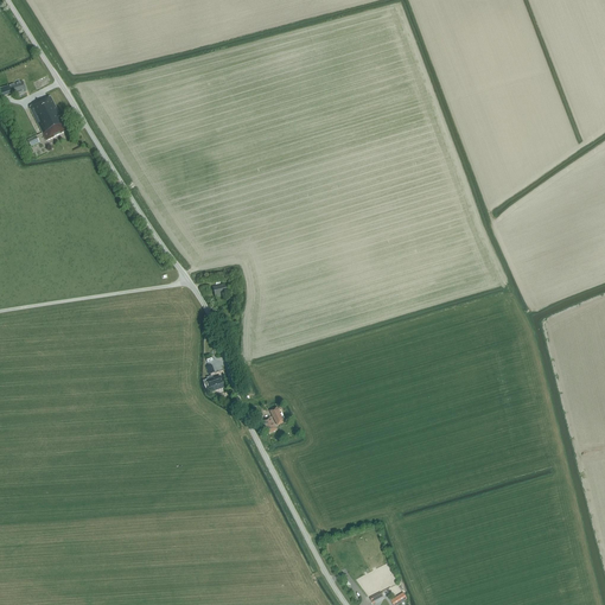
[(20,80),(7,83),(11,94),(24,89),(20,80)]
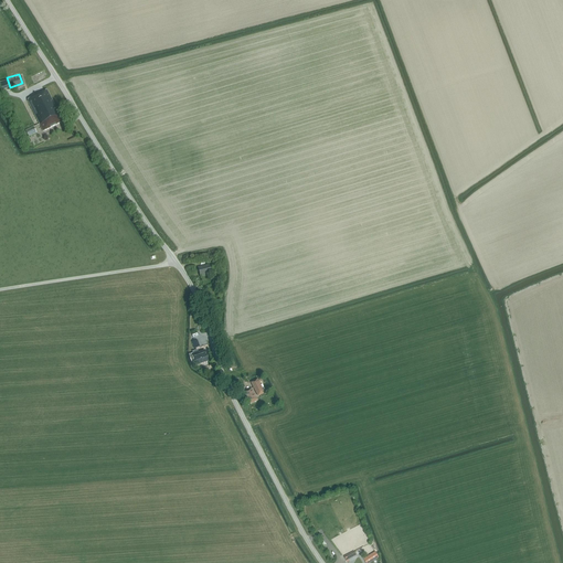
[(42,129),(61,119),(55,108),(45,87),(25,98),(42,129)]
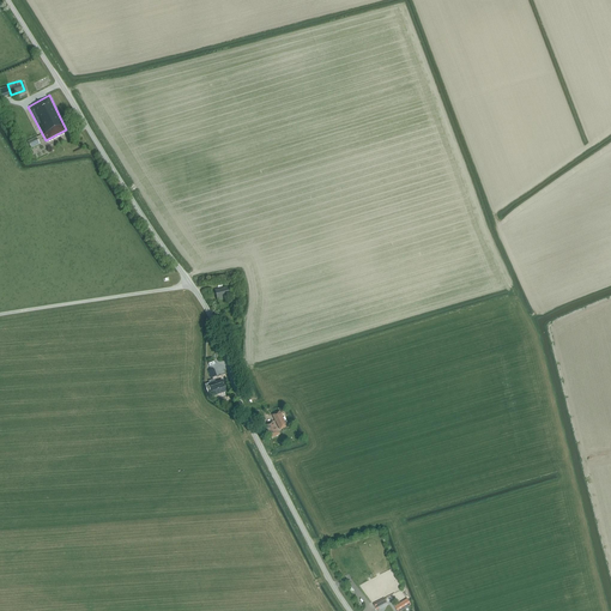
[(37,143),(35,137),(25,140),(29,146),(37,143)]
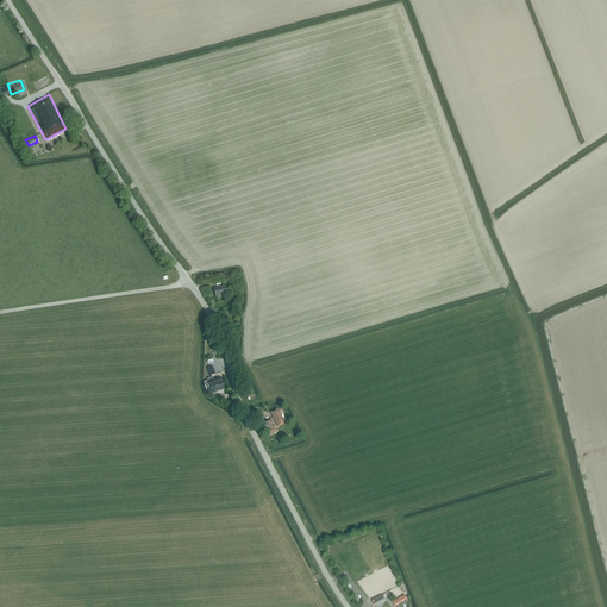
[(31,151),(42,146),(38,141),(37,142),(29,145),(31,151)]
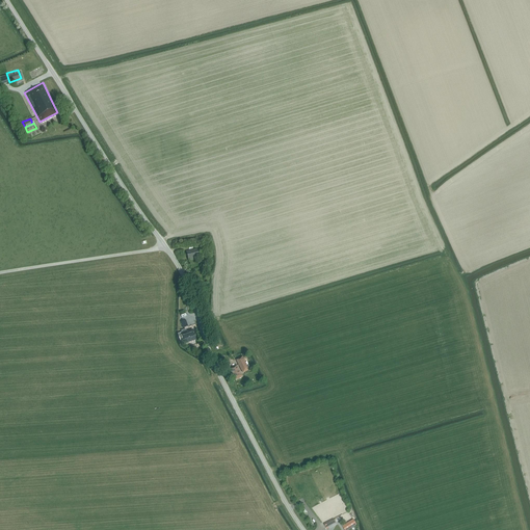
[(194,247),(184,250),(185,253),(185,254),(186,259),(196,257),(196,256),(200,255),(197,249),(195,250),(194,247)]
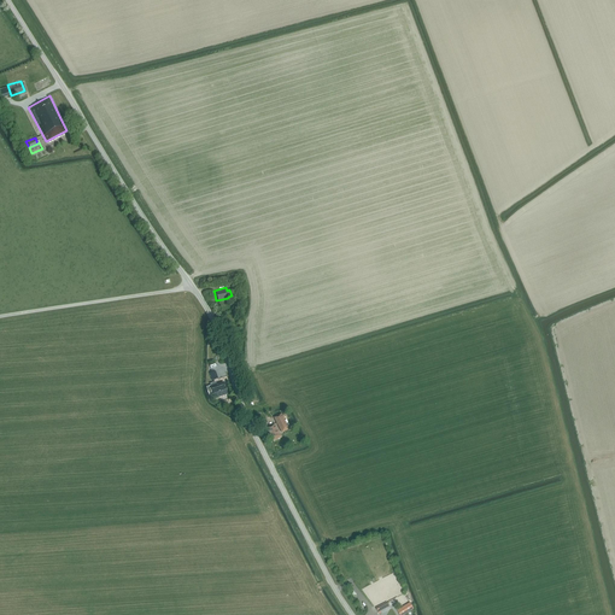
[(208,382),(212,394),(217,393),(217,394),(224,392),(223,388),(221,381),(214,384),(212,381),(208,382)]
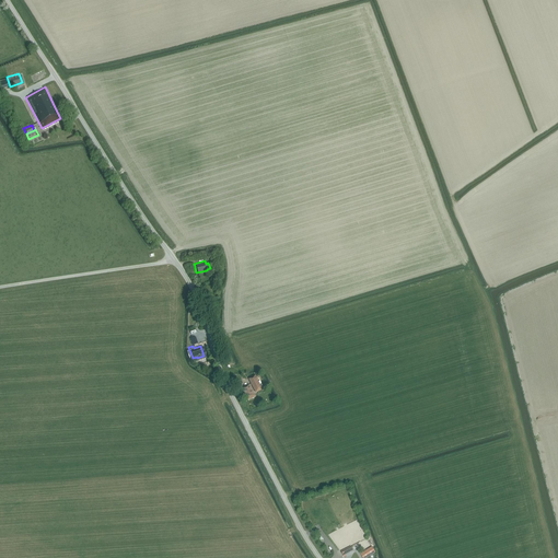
[(246,378),(252,387),(258,384),(253,374),(246,378)]
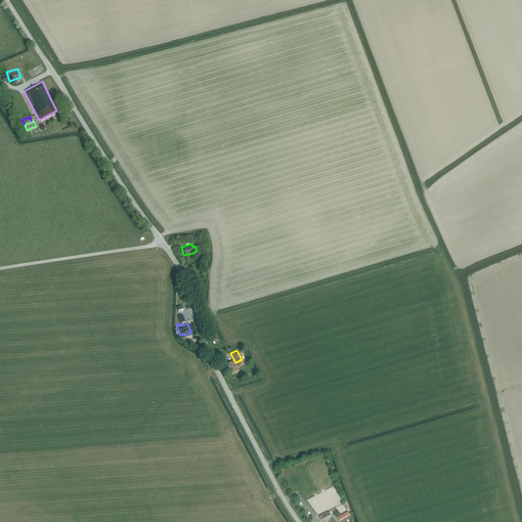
[(236,370),(231,358),(224,362),(229,374),(236,370)]
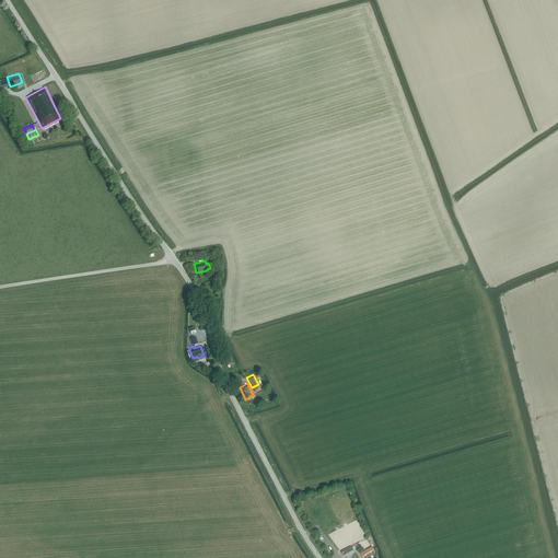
[(344,553),(351,548),(349,545),(339,550),(341,554),(344,553)]
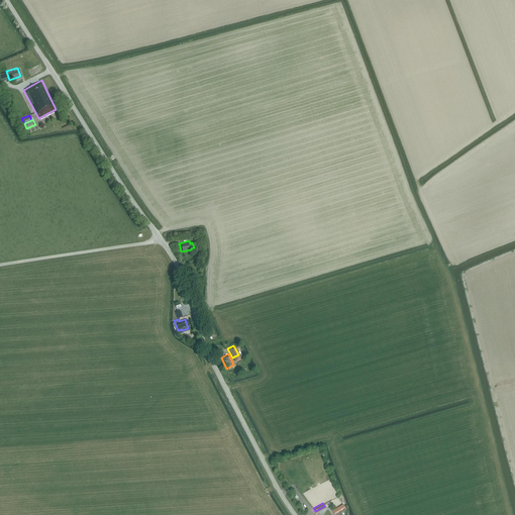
[(341,503),(330,509),(334,514),(345,508),(341,503)]
